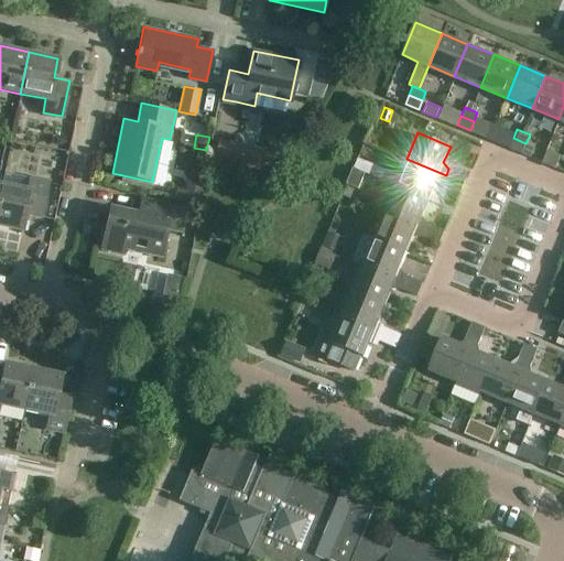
[(525,143),(513,138),(509,147),(522,152),(525,143)]
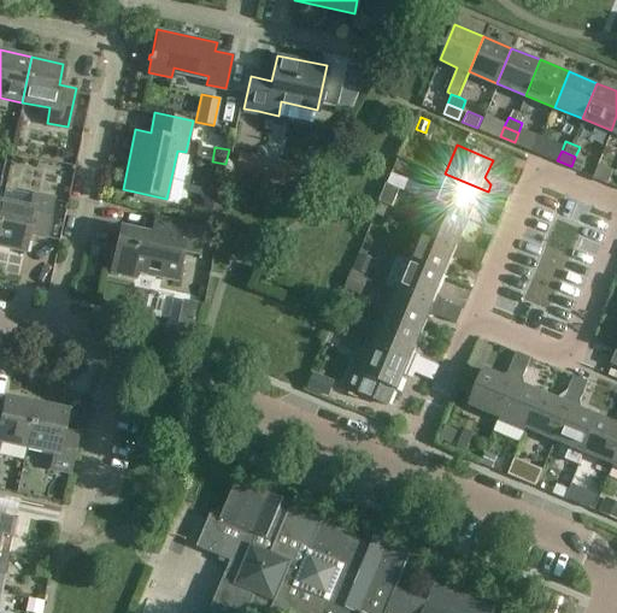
[(235,164),(233,175),(262,181),(291,187),(295,164),(238,152),(235,164)]
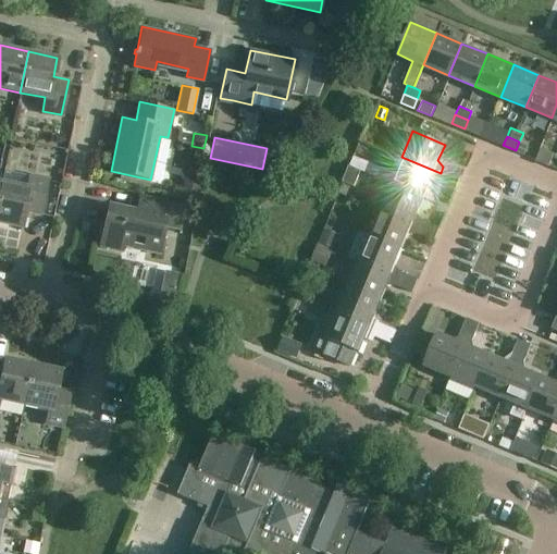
[(429,182),(437,180),(446,184),(452,171),(443,167),(441,173),(401,157),(391,183),(423,196),(429,182)]
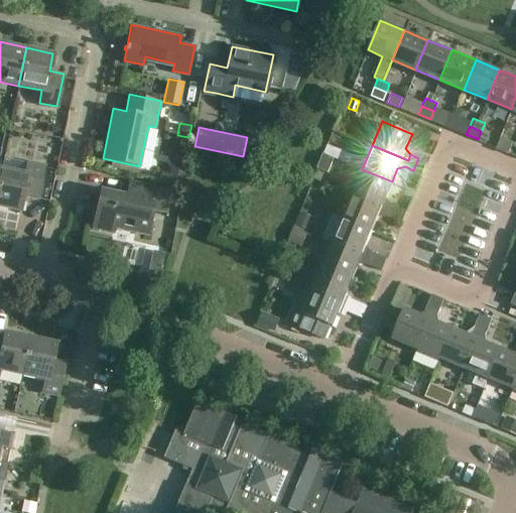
[(328,146),(325,153),(332,156),(333,157),(336,150),(328,146)]
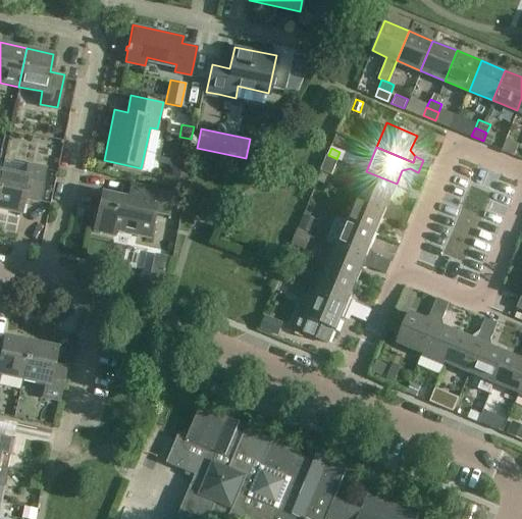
[(326,154),(320,169),(322,169),(332,173),(337,159),(336,159),(335,158),(328,155),(327,154),(326,154)]
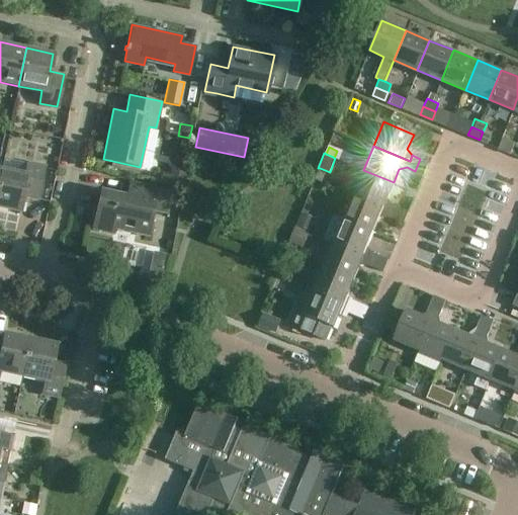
[(420,159),(415,171),(423,174),(428,162),(420,159)]
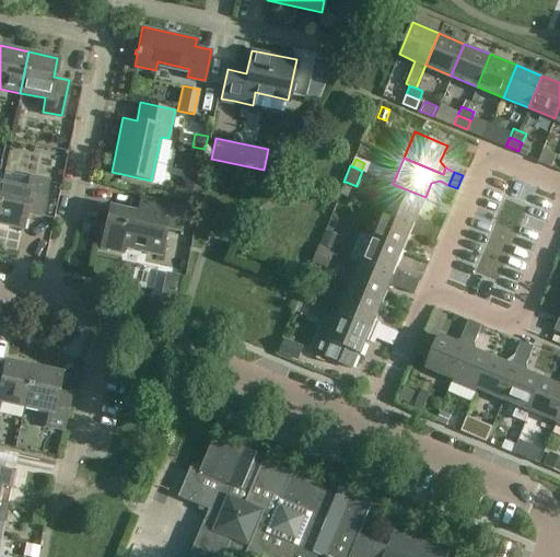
[(1,182),(0,185),(0,224),(21,229),(25,211),(41,215),(48,178),(30,174),(26,187),(1,182)]
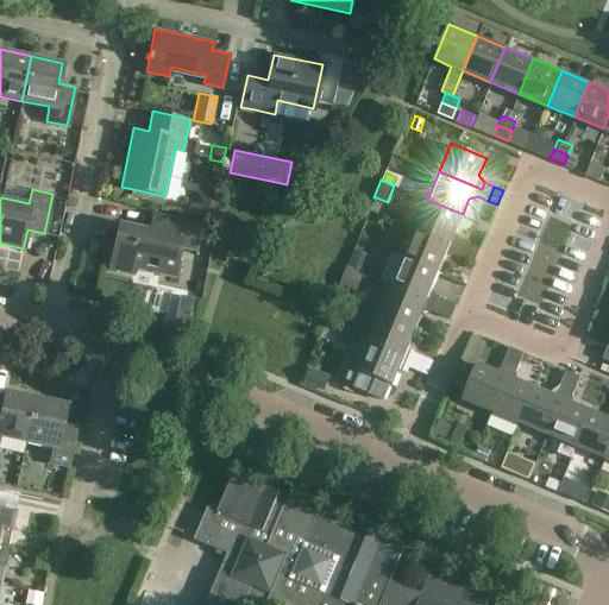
[(201,191),(196,215),(214,219),(219,195),(201,191)]
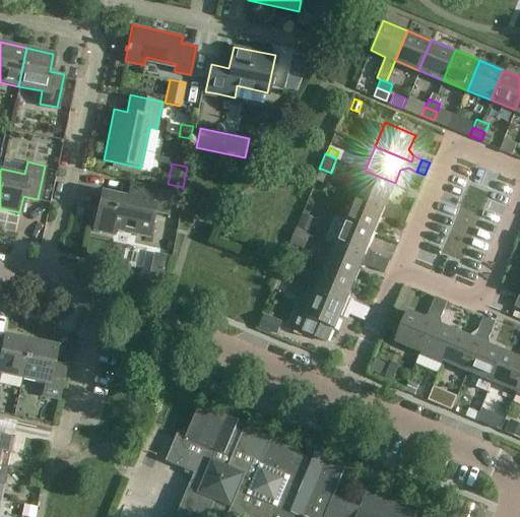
[(391,210),(393,204),(389,198),(395,183),(365,171),(354,195),(391,210)]
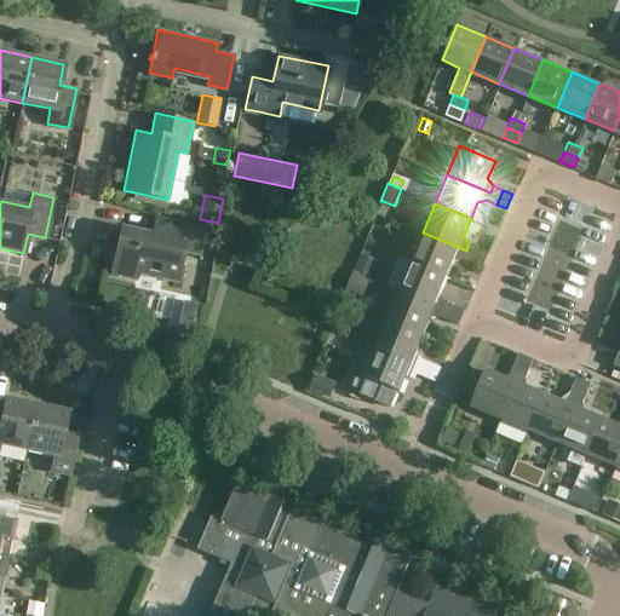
[(377,214),(373,223),(383,226),(386,217),(377,214)]
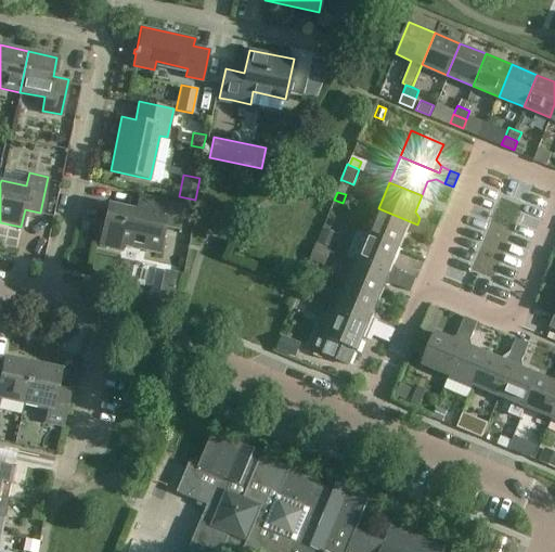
[(183,204),(168,201),(146,196),(143,213),(107,205),(100,243),(120,248),(121,244),(158,252),(164,223),(178,227),(183,204)]
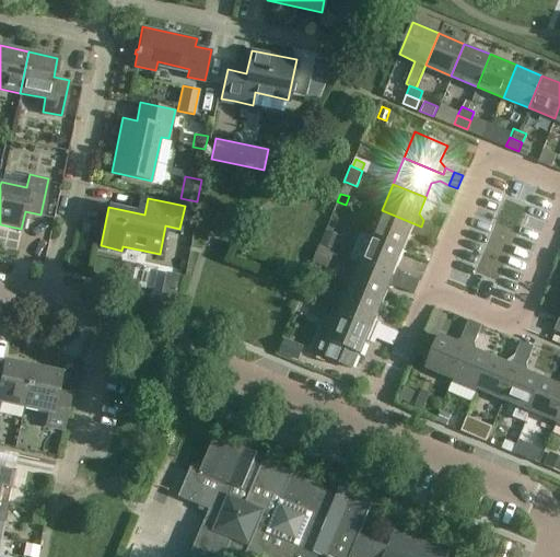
[(371,235),(404,250),(410,233),(418,233),(427,236),(432,223),(423,220),(421,227),(382,210),(371,235)]
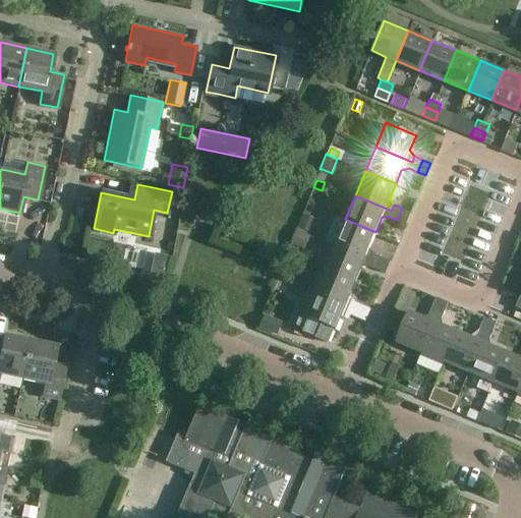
[(402,208),(397,220),(405,223),(410,211),(402,208)]
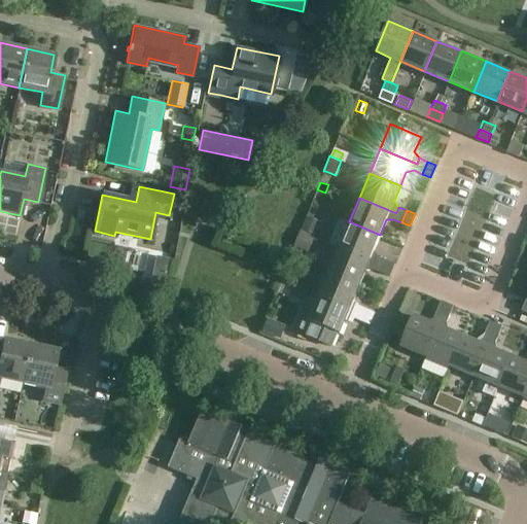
[(307,214),(301,228),(315,234),(321,220),(307,214)]
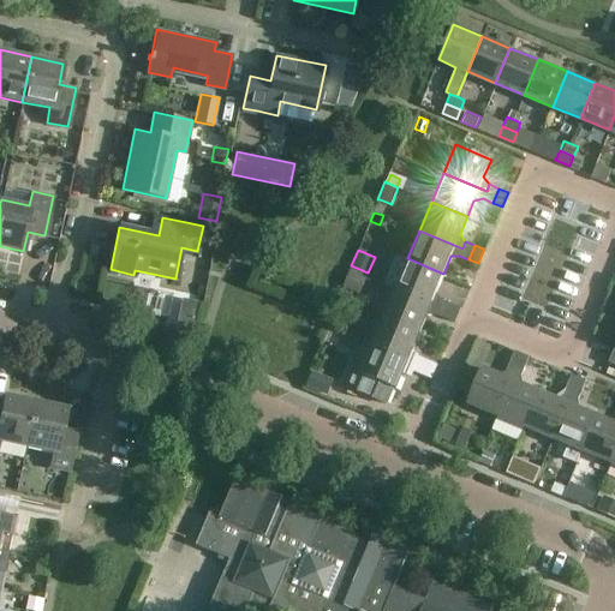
[(439,305),(442,298),(436,291),(443,274),(407,258),(398,255),(386,282),(395,287),(439,305)]
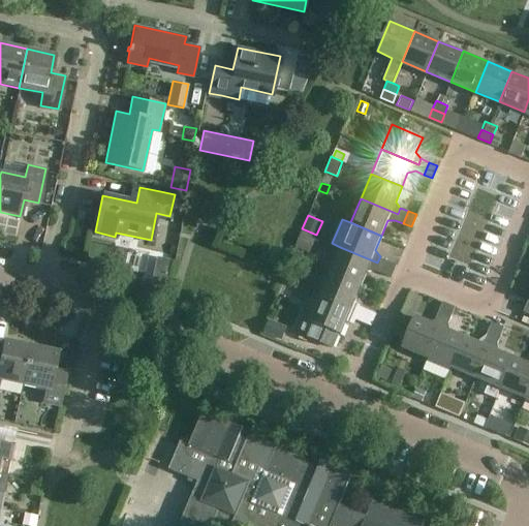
[(302,229),(294,245),(310,251),(316,236),(302,229)]
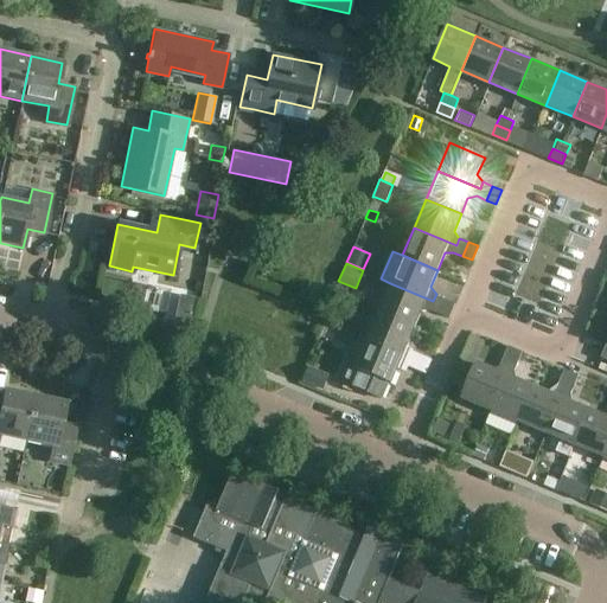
[(298,283),(285,278),(281,287),(294,293),(298,283)]
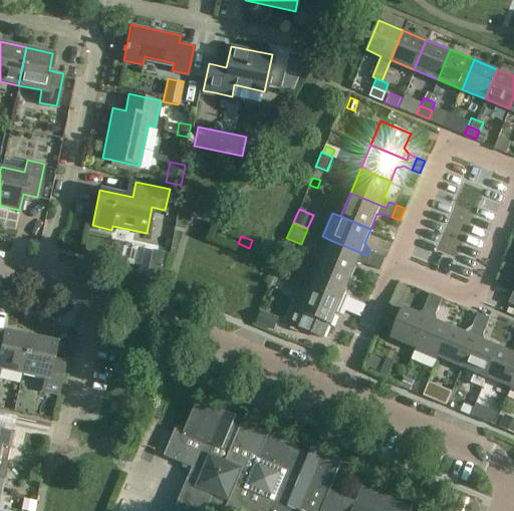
[(321,264),(350,276),(356,262),(364,261),(372,264),(377,252),(369,249),(366,255),(330,240),(321,264)]
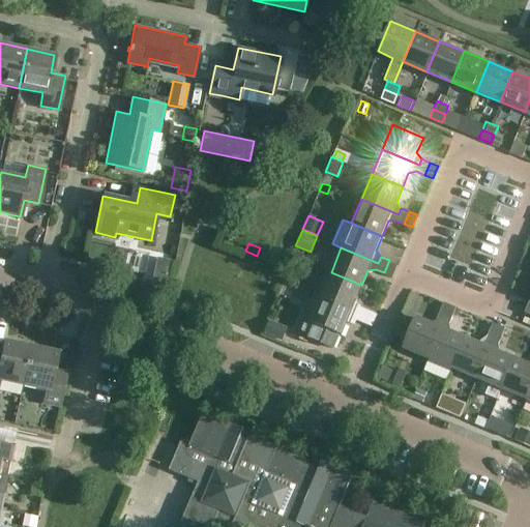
[(525,271),(529,259),(522,256),(517,268),(525,271)]
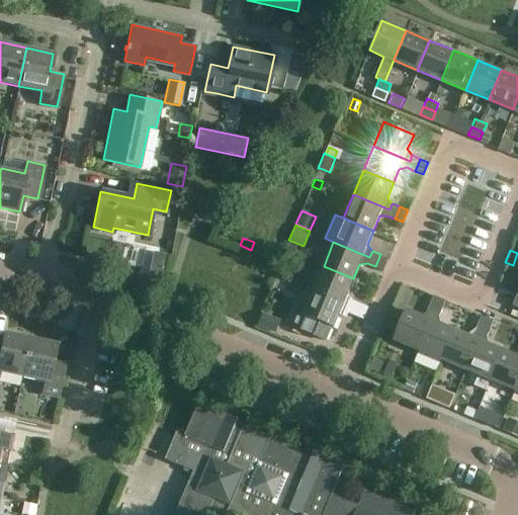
[(380,254),(375,266),(383,270),(387,258),(380,254)]
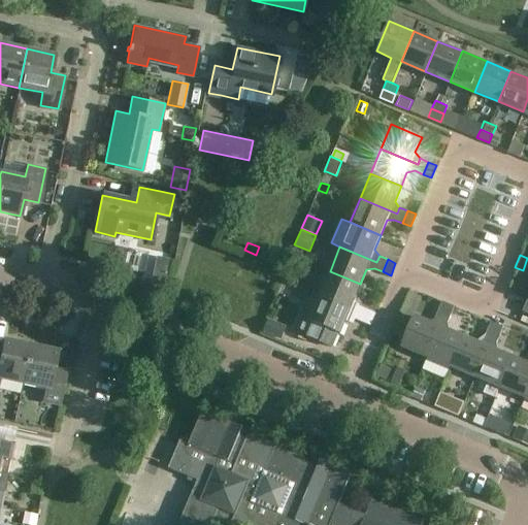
[(357,310),(360,303),(355,298),(360,284),(330,271),(320,295),(357,310)]
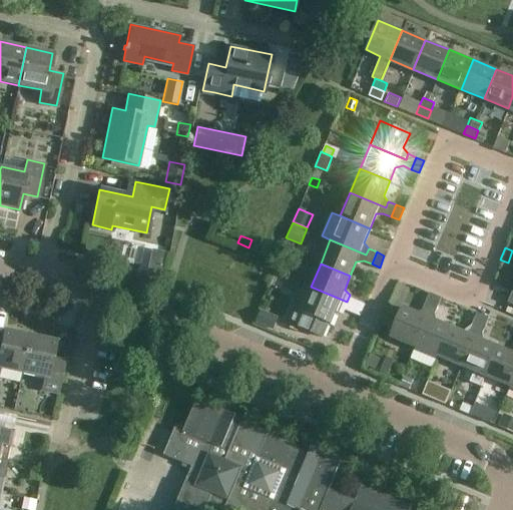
[(352,312),(357,299),(350,295),(347,302),(311,287),(301,311),(293,308),(287,321),(322,335),(327,322),(330,324),(336,310),(343,312),(344,308),(352,312)]
